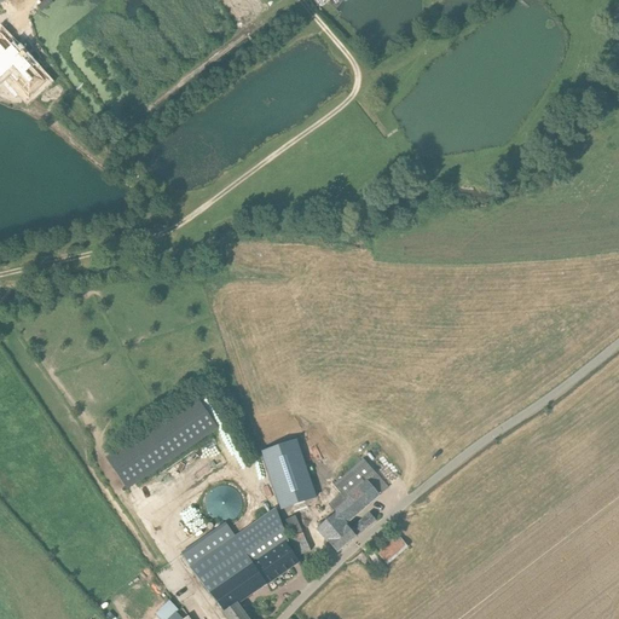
[(218,429),(196,397),(105,457),(127,490),(218,429)]
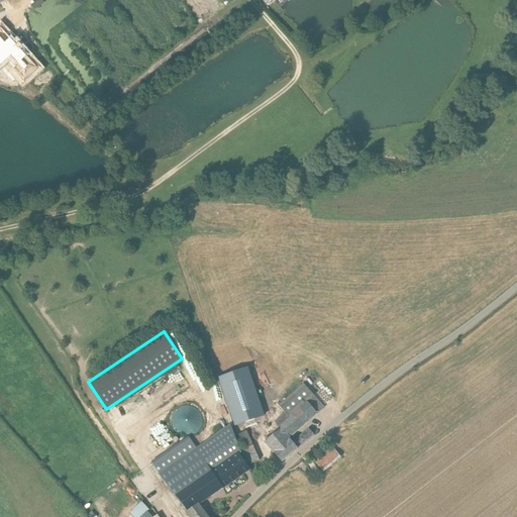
[(223,380),(237,428),(267,417),(251,370),(223,380)]
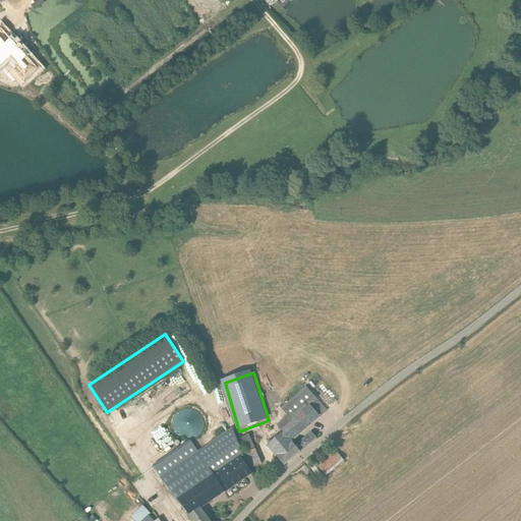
[(327,411),(320,403),(306,387),(281,409),(287,416),(277,425),(283,431),(267,446),(284,466),(316,439),(311,432),(295,447),(290,442),(327,411)]
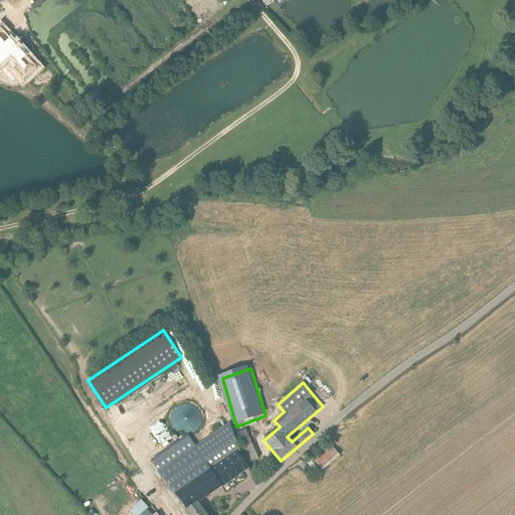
[(190,514),(196,514),(203,510),(197,503),(248,468),(237,453),(240,451),(229,423),(196,447),(188,435),(151,461),(159,472),(190,514)]
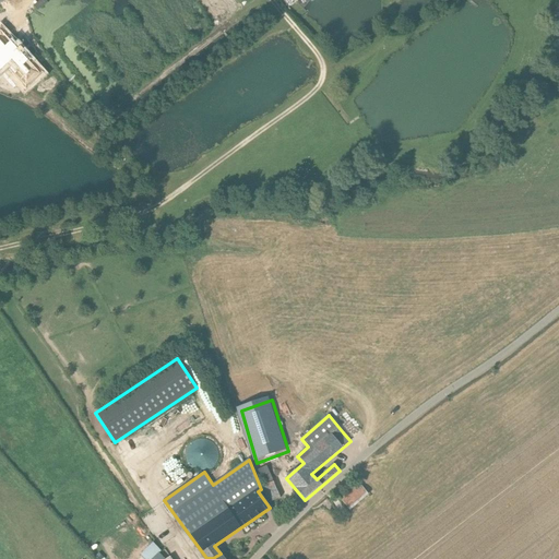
[(281,498),(276,487),(268,466),(256,472),(264,492),(269,502),(281,498)]
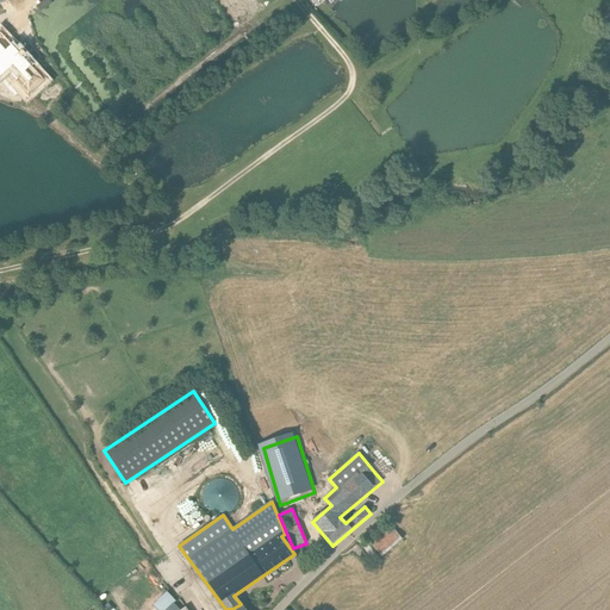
[(385,554),(404,535),(393,524),(373,542),(385,554)]
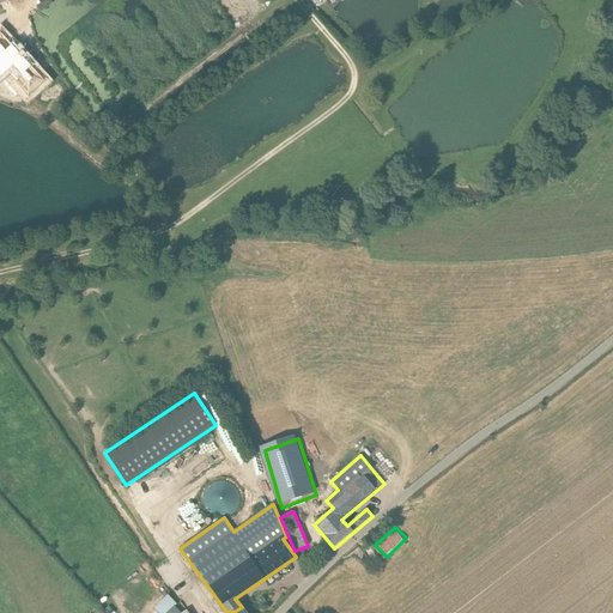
[(170,590),(156,604),(163,612),(165,612),(180,601),(170,590)]
